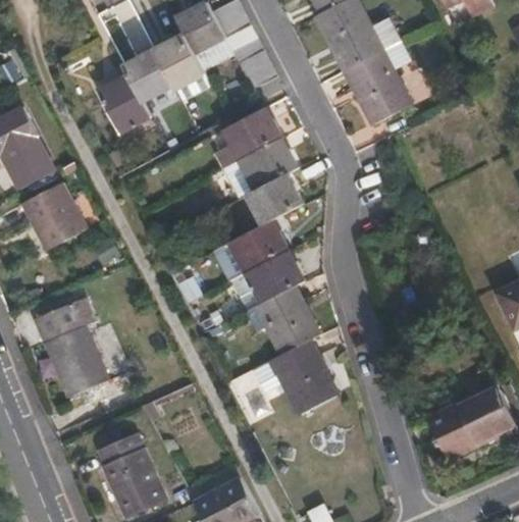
[(232,0),(211,11),(218,23),(243,12),(236,0),(232,0)]
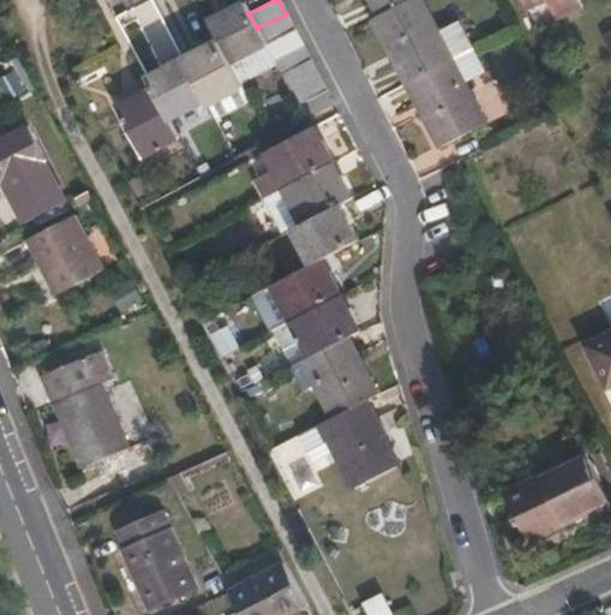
[(367,0),(377,16),(406,0),(367,0)]
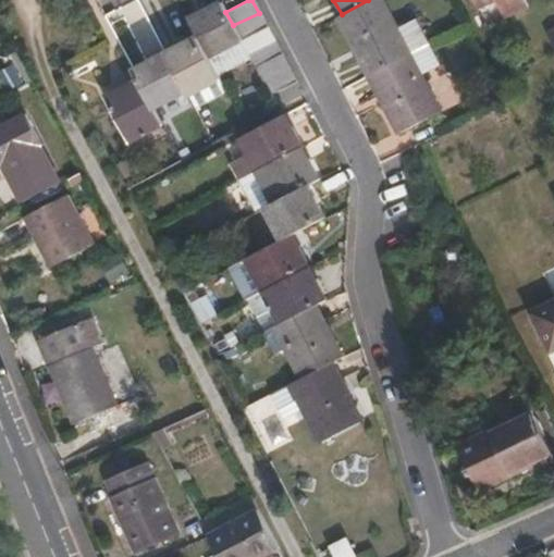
[(396,28),(380,0),(368,0),(342,14),(336,17),(367,75),(428,42),(415,19),(396,28)]
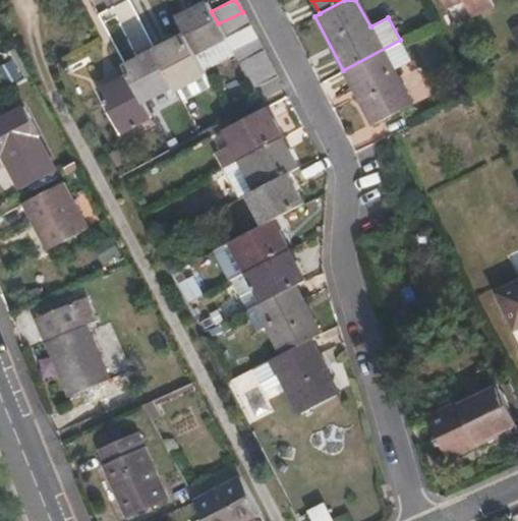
[(441,0),(445,8),(460,0),(463,0),(470,15),(492,5),(488,0),(441,0)]
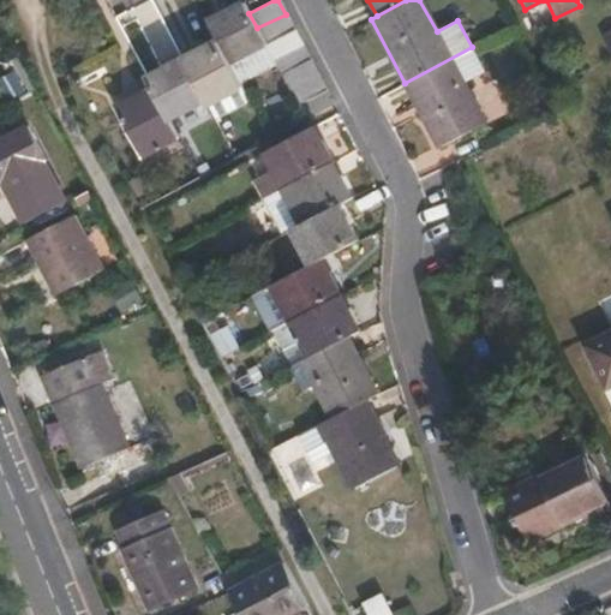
[(265,45),(257,28),(249,13),(243,3),(207,21),(217,40),(229,63),(265,45)]
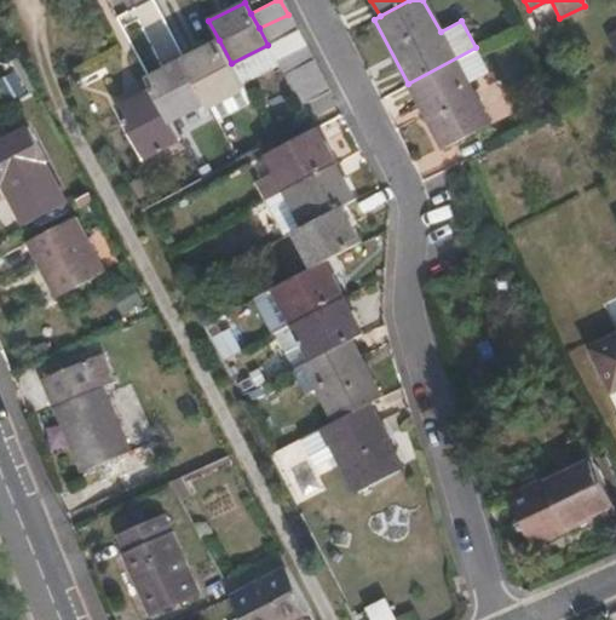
[(288,15),(259,28),(268,45),(297,29),(288,15)]
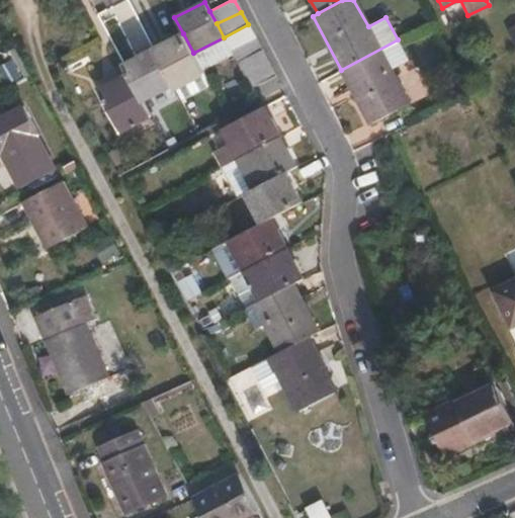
[(248,24),(224,37),(230,50),(254,37),(248,24)]
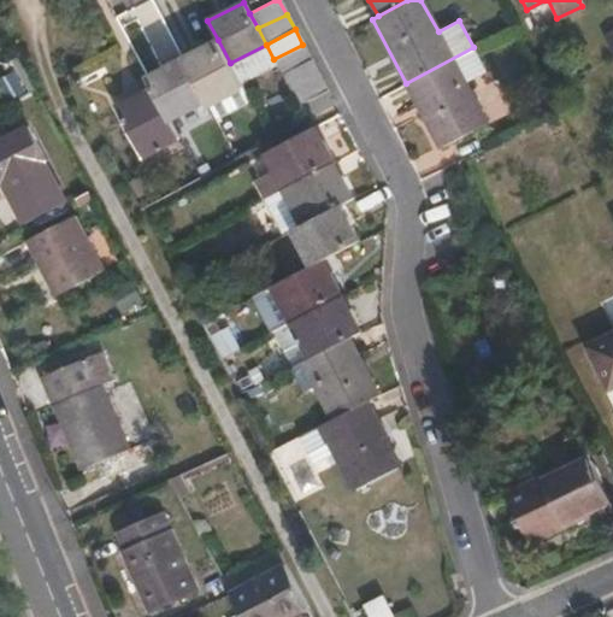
[(612,29),(602,35),(612,57),(612,56),(612,29)]
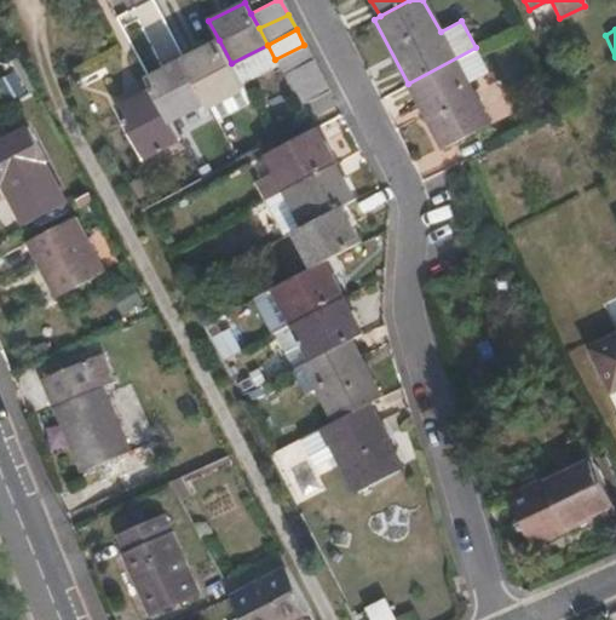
[(242,84),(231,63),(219,40),(182,59),(205,103),(207,108),(245,87),(242,84)]
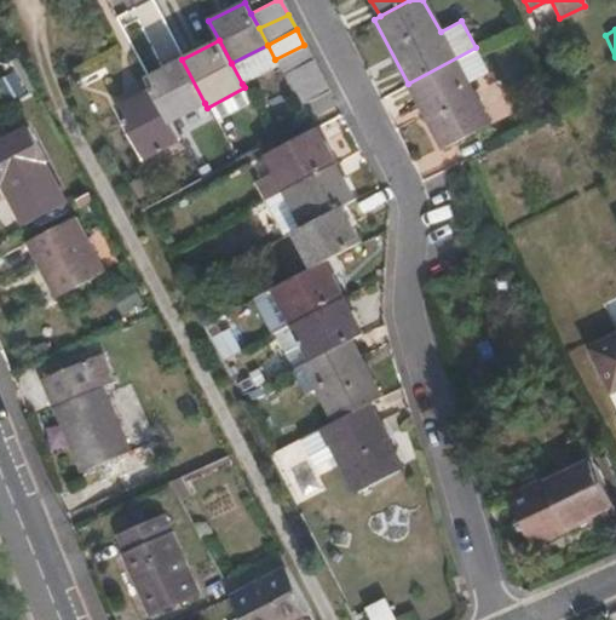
[(275,59),(268,45),(231,63),(242,84),(278,65),(275,59)]
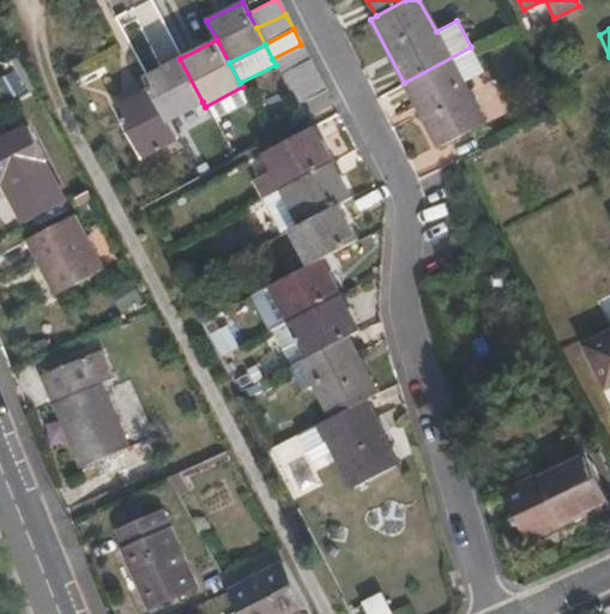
[(301,44),(272,59),(276,65),(281,74),(309,60),(301,44)]
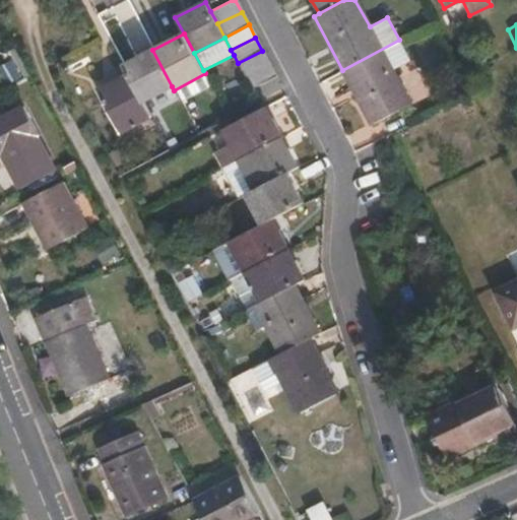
[(409,60),(399,40),(342,70),(371,125),(409,105),(392,70),(409,60)]
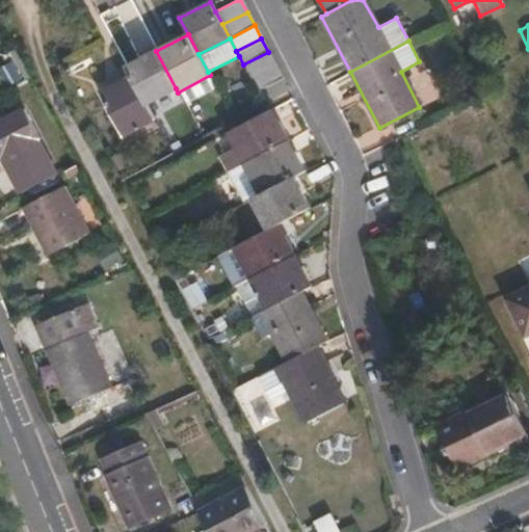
[(9,56),(22,80),(28,77),(14,48),(7,52),(9,56)]
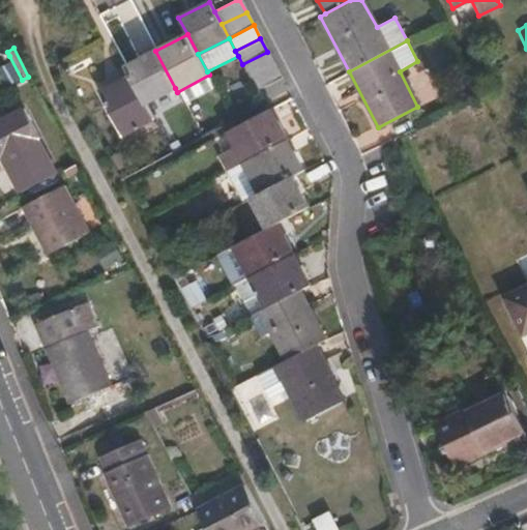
[(175,88),(155,51),(124,67),(129,76),(144,104),(175,88)]
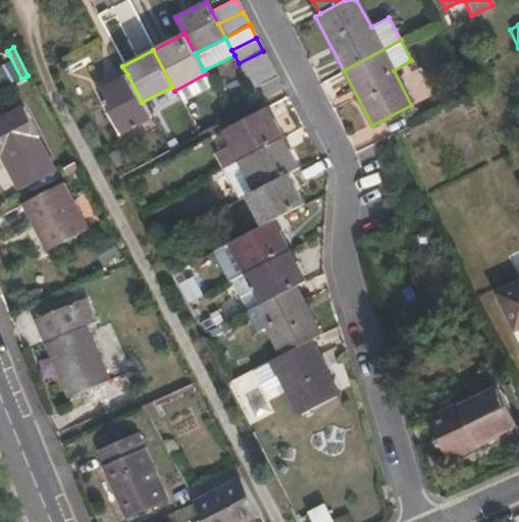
[(263,51),(239,63),(246,76),(269,63),(263,51)]
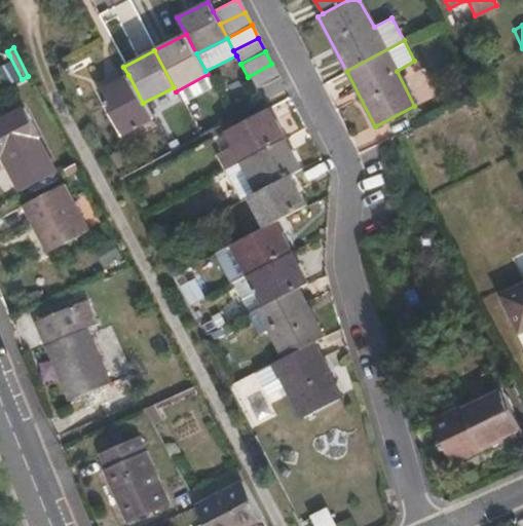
[(271,64),(248,77),(254,89),(278,77),(271,64)]
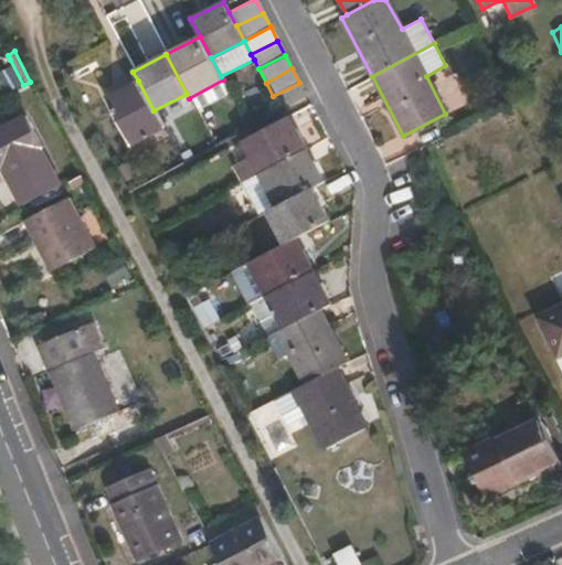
[(13,73),(2,80),(9,92),(21,86),(13,73)]
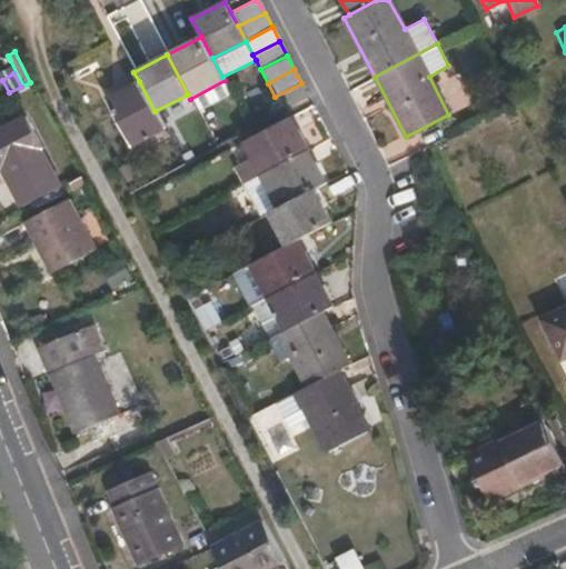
[(230,92),(225,80),(190,99),(197,111),(230,92)]
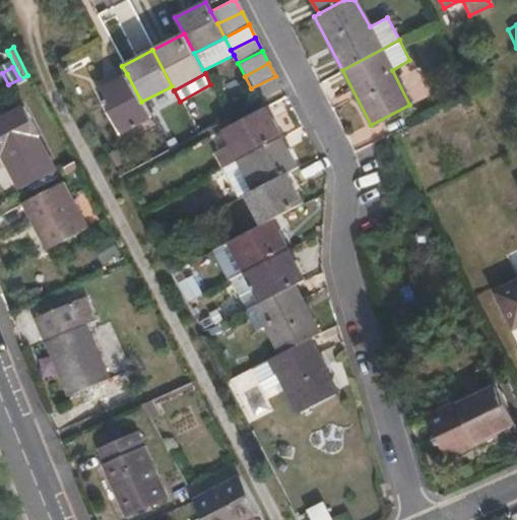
[(141,102),(127,74),(97,89),(119,132),(149,117),(142,104),(141,102)]
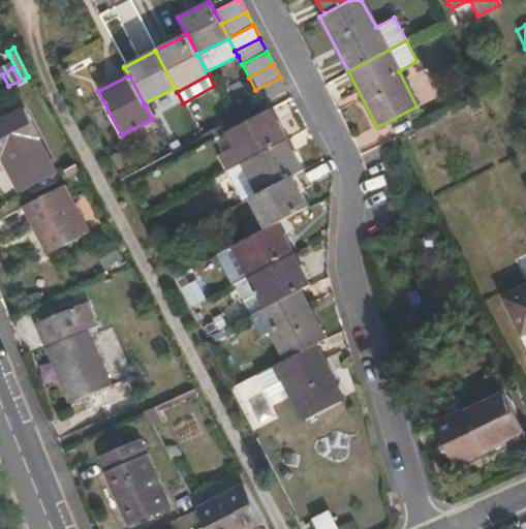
[(0,158),(19,193),(56,174),(37,138),(21,106),(0,117),(0,158)]
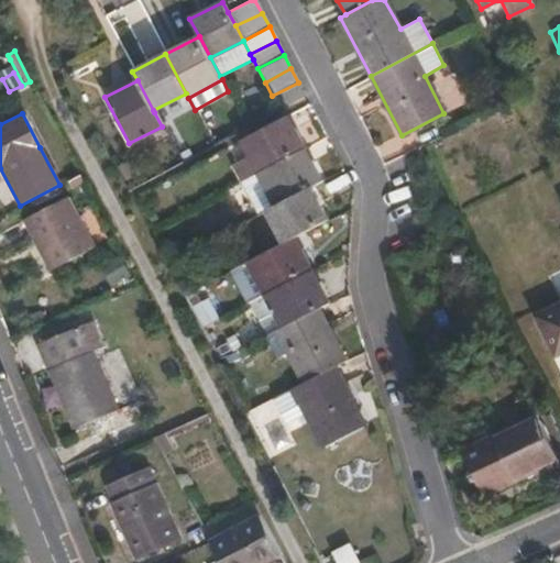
[(241,139),(252,161),(257,173),(304,148),(285,116),(241,139)]
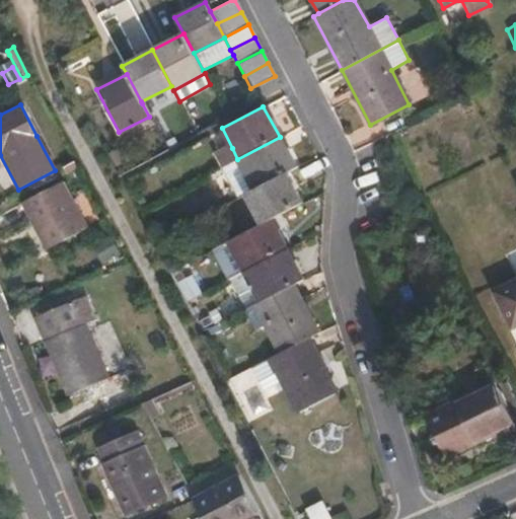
[(237,159),(221,167),(236,198),(245,193),(286,172),(296,166),(280,137),(237,159)]
